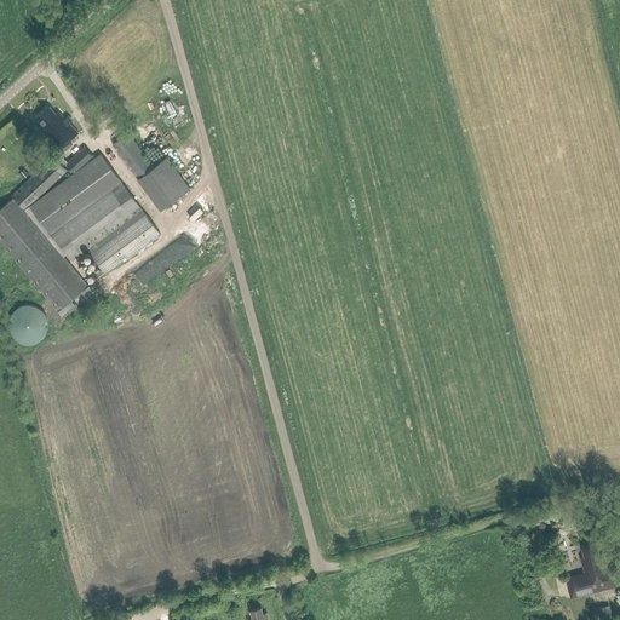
[(49,136),(62,149),(65,147),(67,148),(69,144),(68,143),(79,132),(58,112),(56,114),(49,105),(35,118),(46,127),(44,130),(50,135),(49,136)]
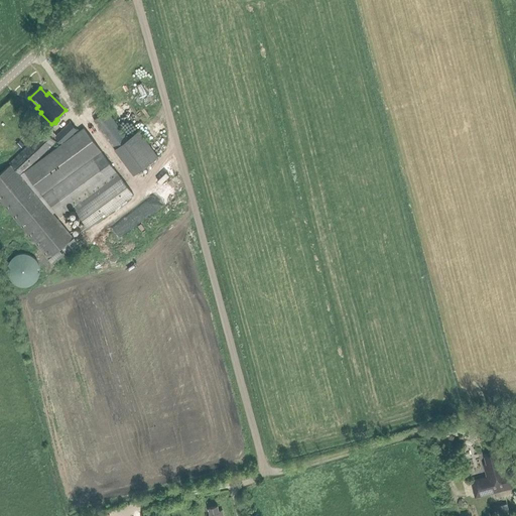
[(106,110),(93,120),(134,175),(158,156),(138,131),(128,139),(106,110)]
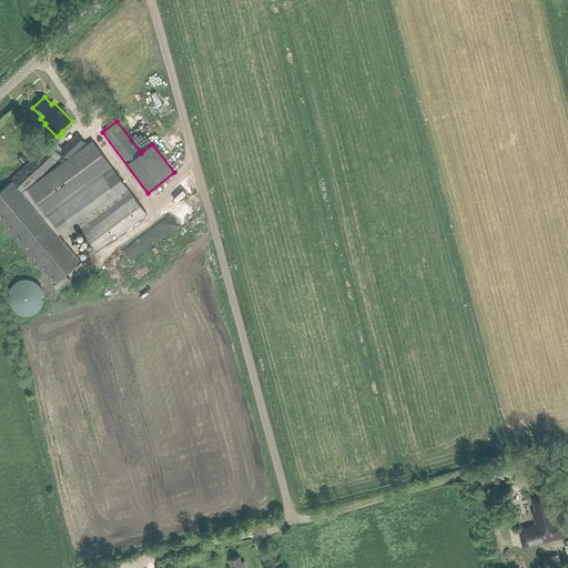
[(77,134),(60,150),(68,159),(85,143),(77,134)]
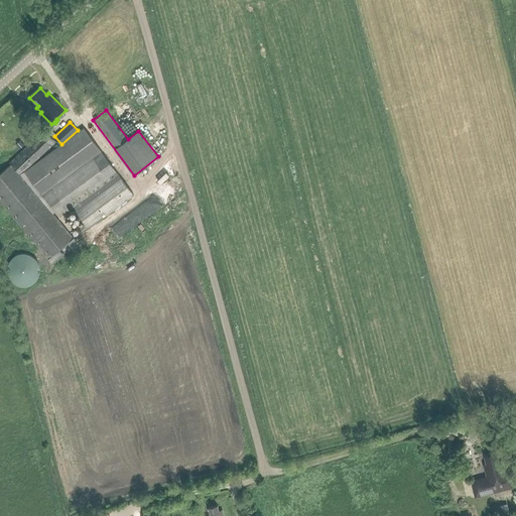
[(84,128),(30,167),(56,140),(52,136),(55,134),(48,127),(10,163),(11,164),(0,172),(0,201),(38,248),(52,265),(62,256),(57,251),(73,238),(56,219),(52,214),(55,212),(60,218),(73,208),(88,229),(133,196),(84,128)]
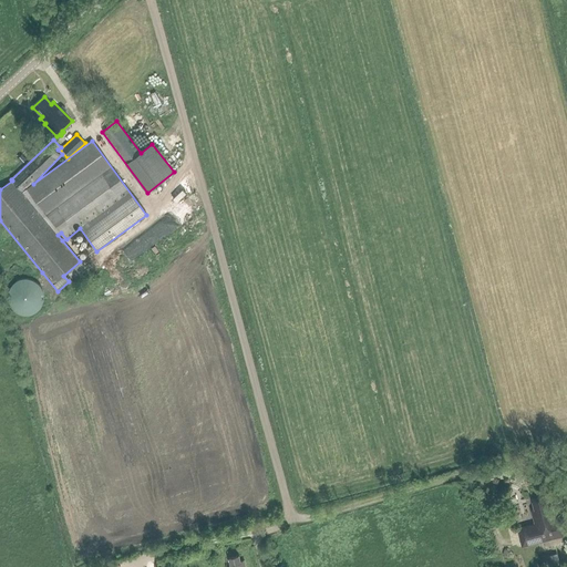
[(17,160),(21,164),(27,160),(21,155),(17,160)]
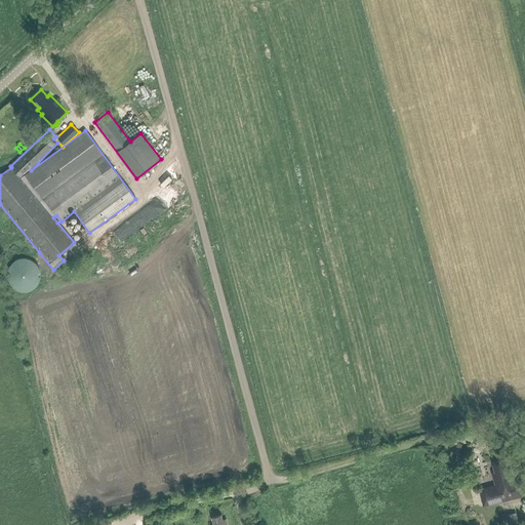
[(74,253),(81,246),(77,242),(70,248),(74,253)]
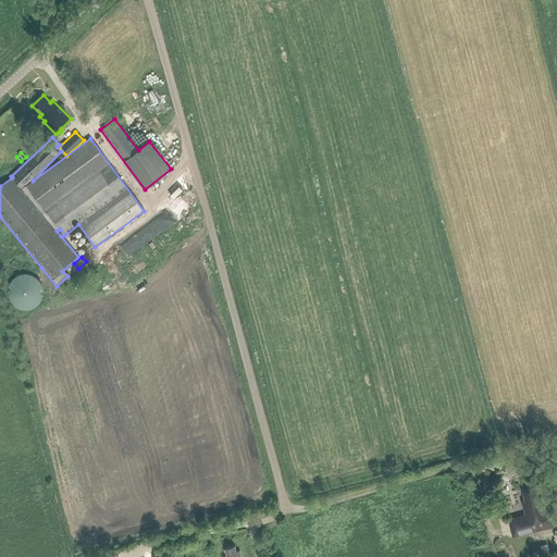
[(41,297),(42,292),(41,286),(39,281),(36,277),(31,274),(25,273),(20,274),(15,277),(11,281),(9,286),(8,292),(9,297),(11,301),(15,306),(20,308),(25,309),(31,308),(36,306),(39,301),(41,297)]
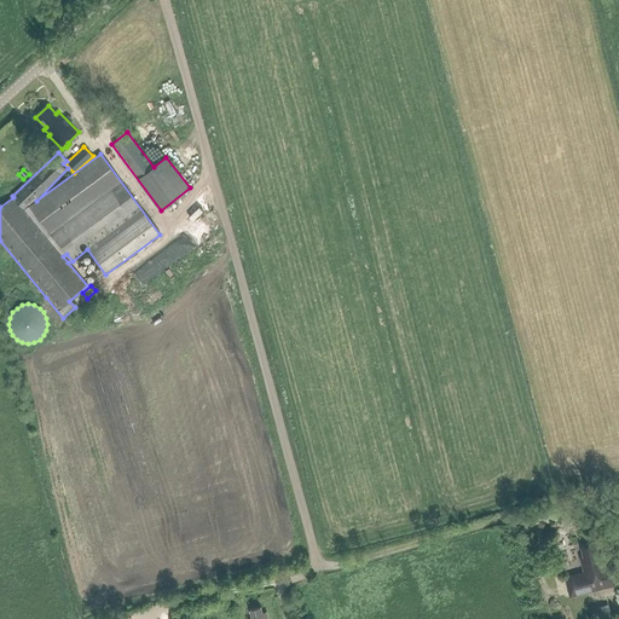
[(579,557),(583,572),(565,577),(571,597),(618,584),(618,578),(615,562),(606,565),(602,551),(599,553),(596,543),(582,548),(584,556),(579,557)]
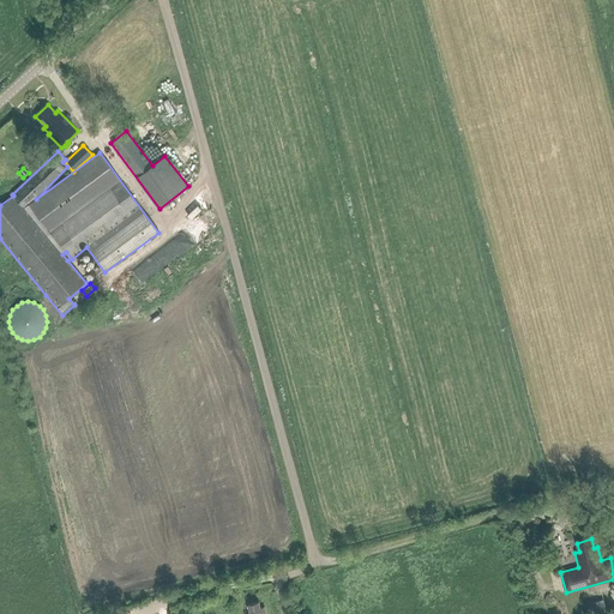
[(603,599),(589,602),(593,613),(607,611),(603,599)]
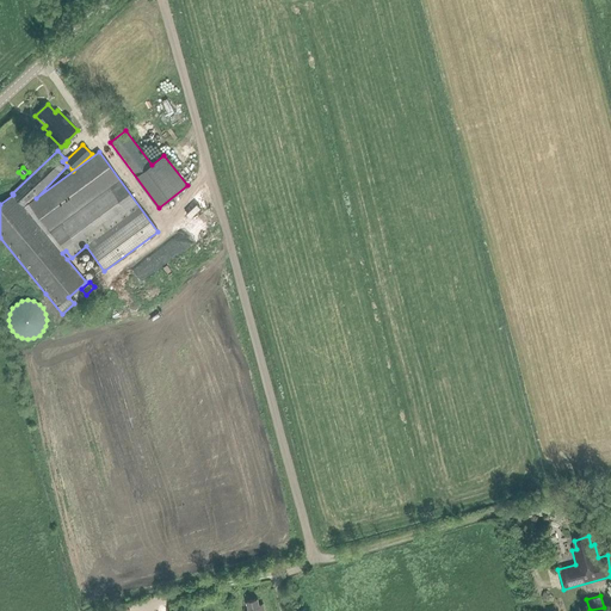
[(265,610),(264,604),(259,605),(258,599),(246,602),(250,610),(248,610),(265,610)]
